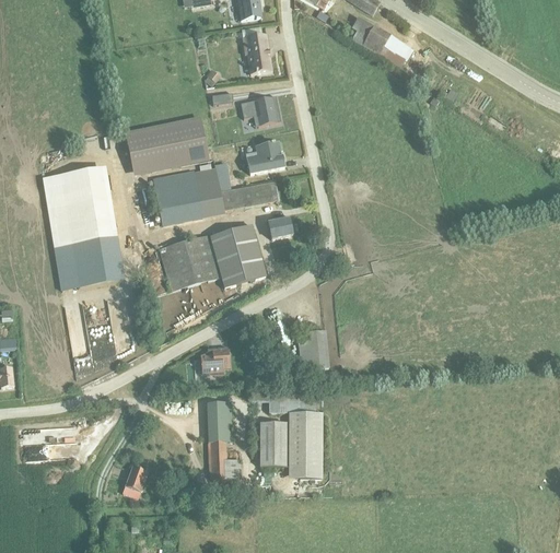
[(235,0),(236,9),(238,9),(240,20),(260,16),(259,7),(260,7),(259,0),(235,0)]
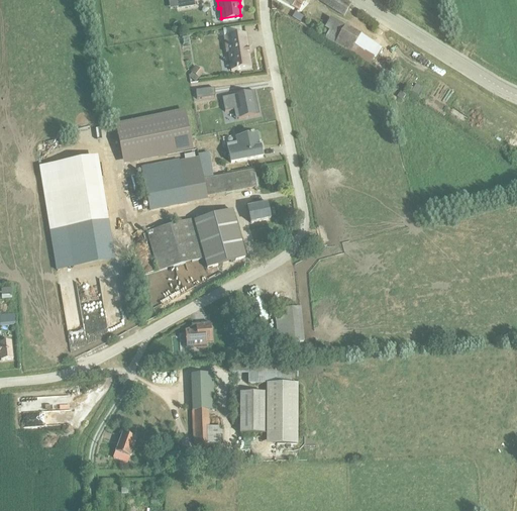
[(321,0),(342,13),(350,1),(348,0),(321,0)]
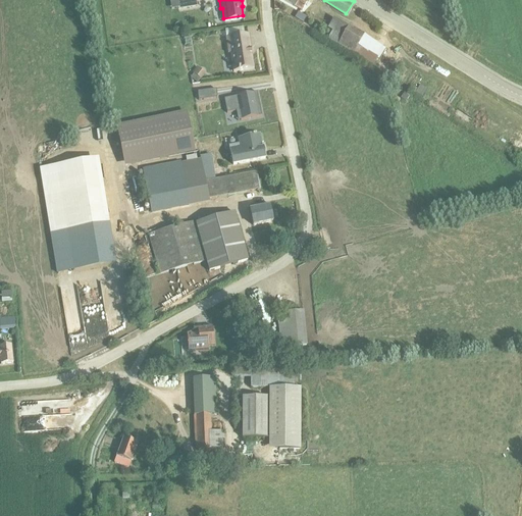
[(295,6),(292,12),(303,19),(307,14),(295,6)]
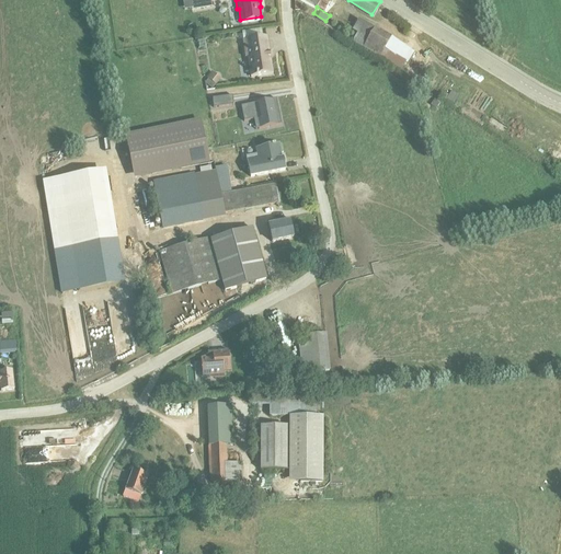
[(363,44),(374,25),(358,15),(352,26),(356,30),(352,37),(363,44)]
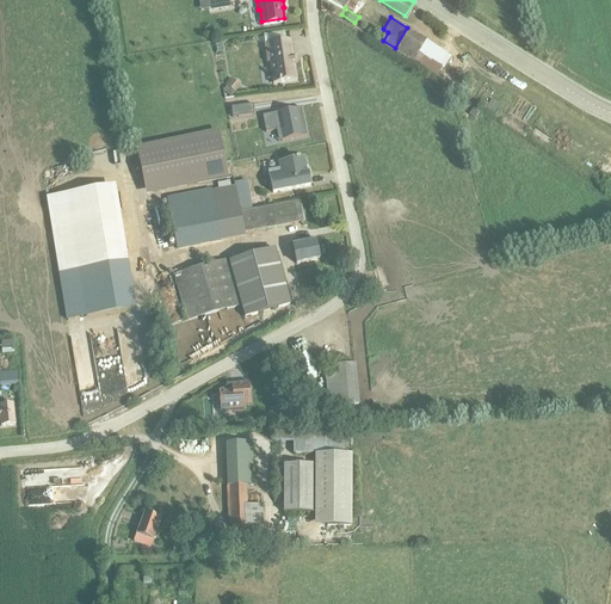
[(407,28),(395,48),(437,73),(442,65),(443,66),(451,53),(426,37),(408,26),(407,28)]
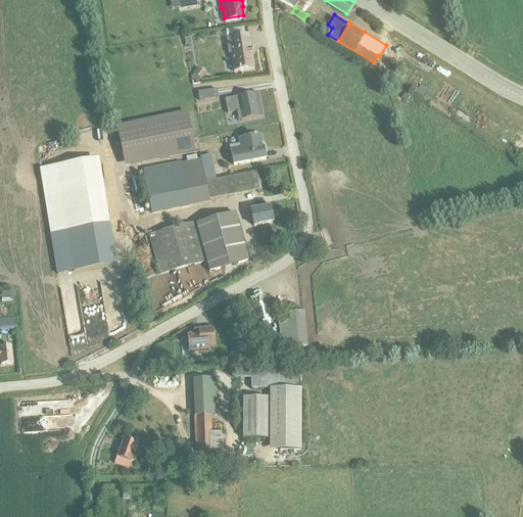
[(248,31),(226,34),(228,50),(230,49),(233,68),(254,65),(248,31)]
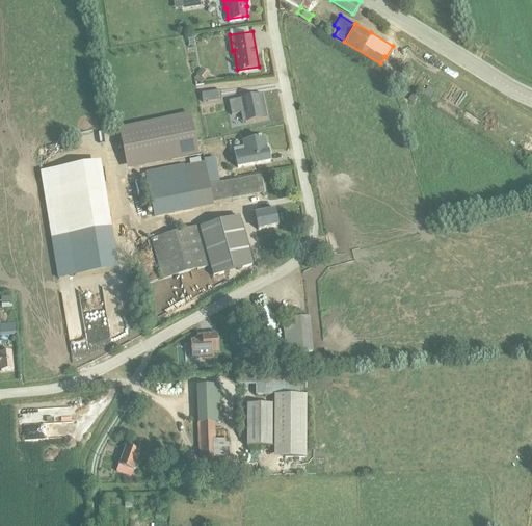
[(197,32),(189,33),(189,53),(197,52),(197,32)]
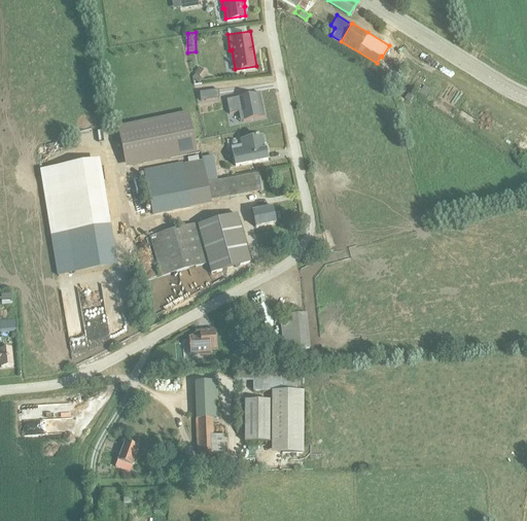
[(195,70),(191,74),(199,79),(207,70),(199,64),(195,70)]
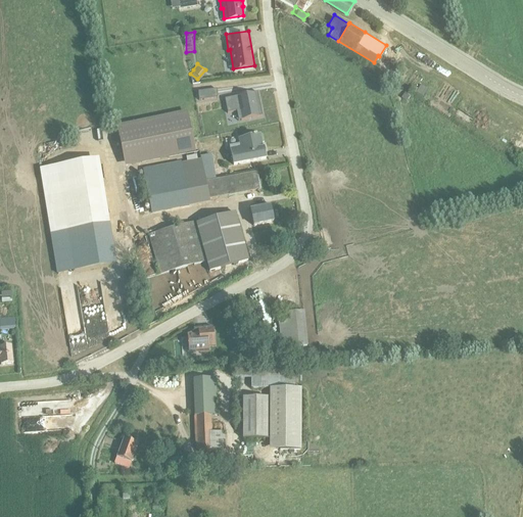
[(413,82),(411,86),(423,92),(428,85),(421,81),(419,85),(413,82)]
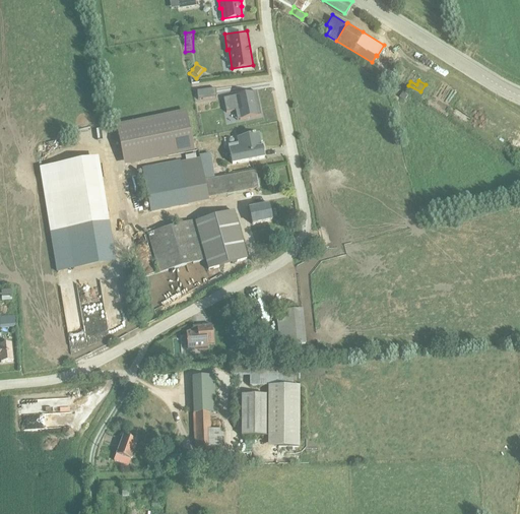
[(234,82),(209,85),(211,97),(217,95),(217,99),(236,95),(234,82)]
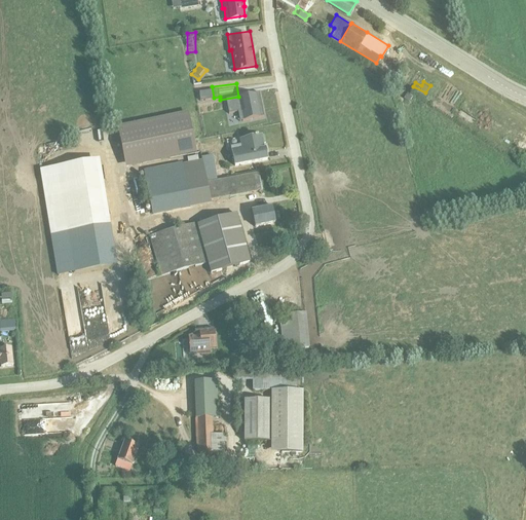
[(246,99),(243,99),(247,114),(250,114),(264,111),(260,91),(249,94),(247,96),(246,99)]
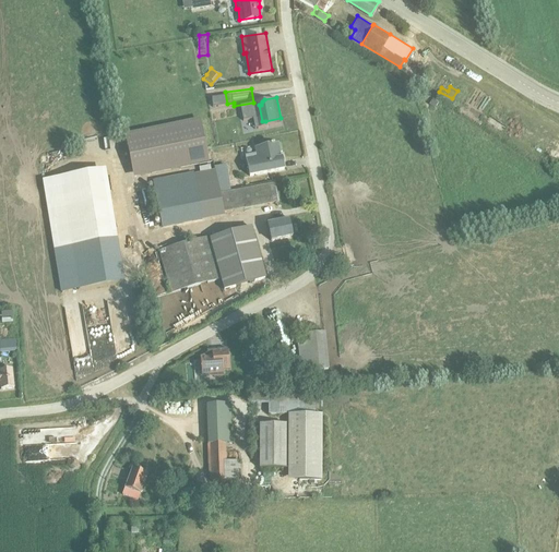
[(200,115),(125,129),(133,174),(209,158),(200,115)]
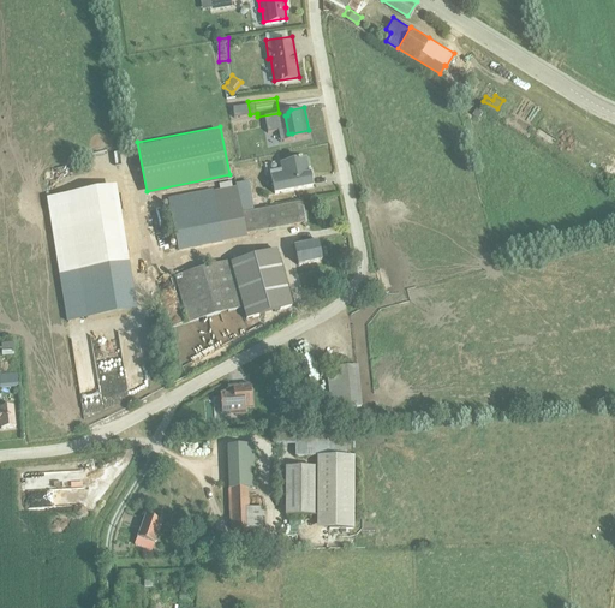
[(281,166),(269,168),(274,190),(312,183),(310,170),(309,170),(308,165),(309,164),(308,156),(306,156),(305,155),(280,160),(281,166)]
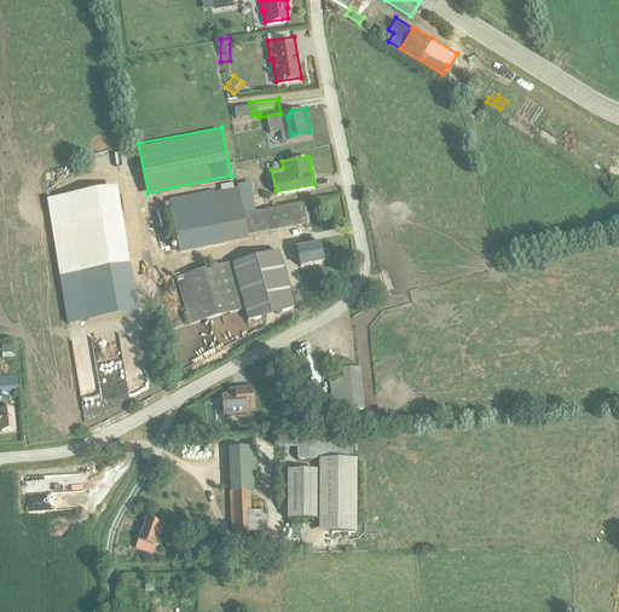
[(214,186),(167,196),(169,207),(172,209),(179,248),(248,235),(248,231),(308,220),(304,200),(243,211),(238,184),(232,185),(231,178),(219,180),(221,188),(215,189),(214,186)]
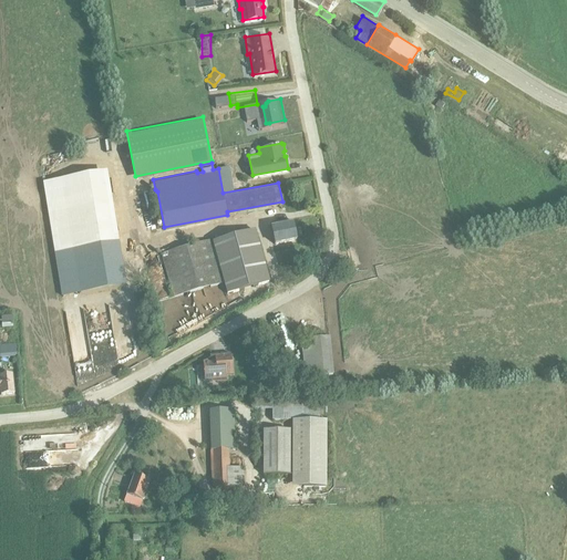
[(106,166),(43,178),(62,293),(125,282),(110,188),(113,187),(110,166),(106,166)]
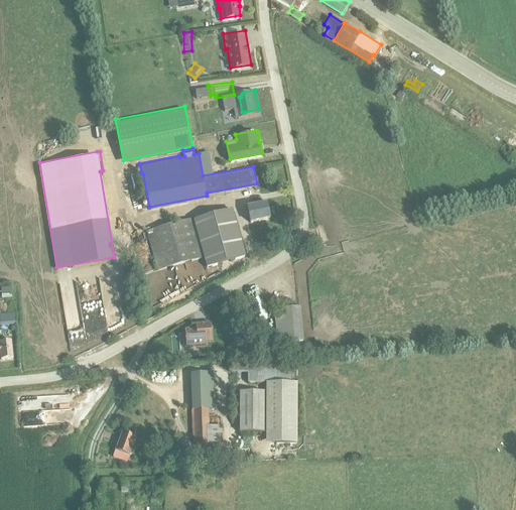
[(222,159),(209,161),(210,171),(224,168),(222,159)]
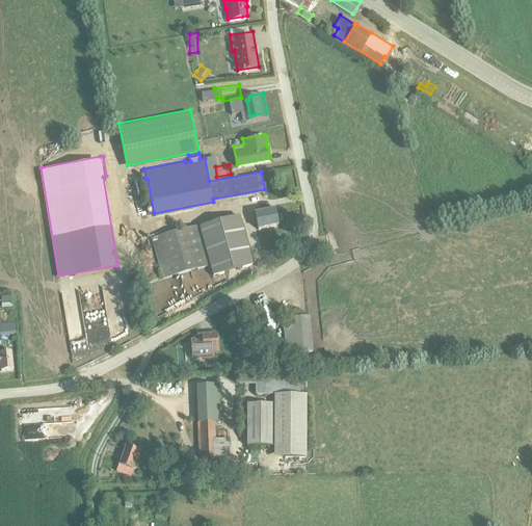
[(265,208),(255,210),(258,226),(277,221),(274,204),(265,206),(265,208)]
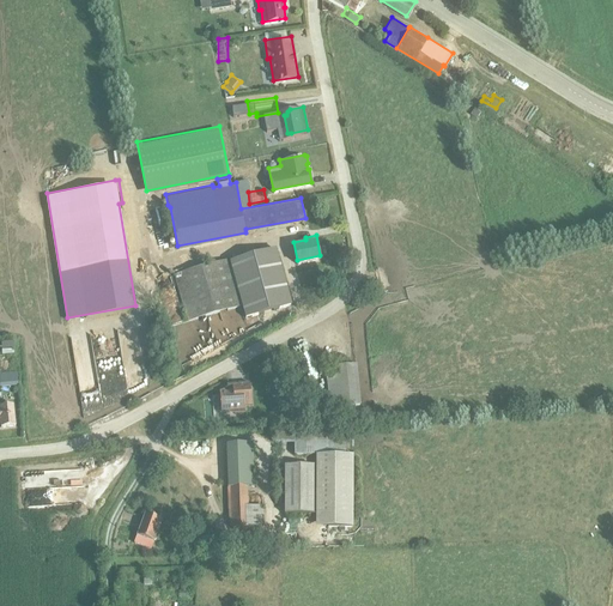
[(229,255),(175,271),(188,317),(242,302),(246,314),(291,301),(275,244),(229,258),(229,255)]
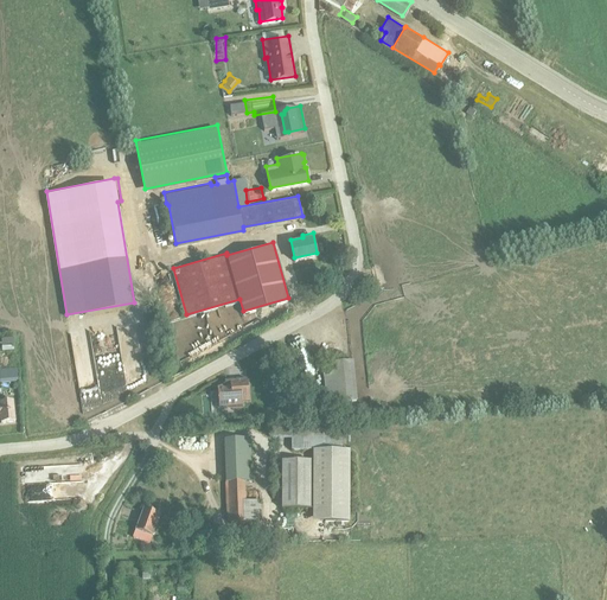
[(13,334),(1,336),(2,343),(1,343),(2,346),(14,345),(14,342),(13,342),(13,334)]
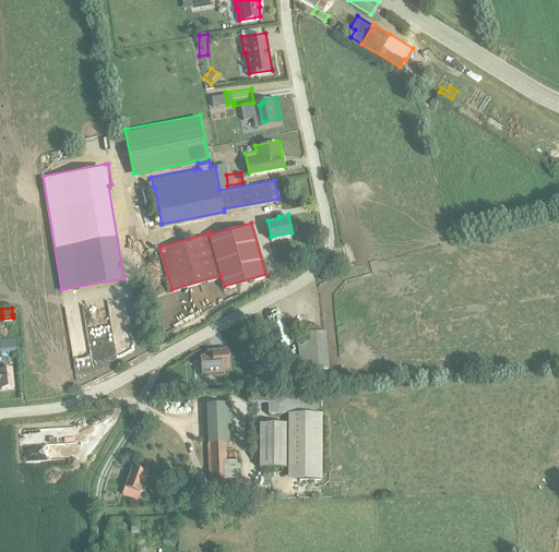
[(324,328),(297,332),(301,368),(328,366),(324,328)]
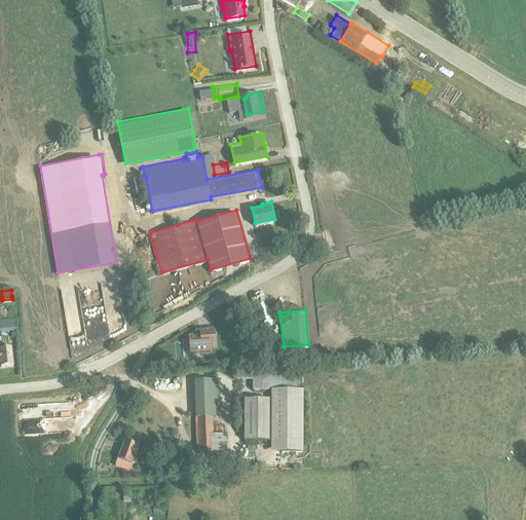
[(14,316),(0,316),(0,324),(0,329),(14,328),(14,316)]
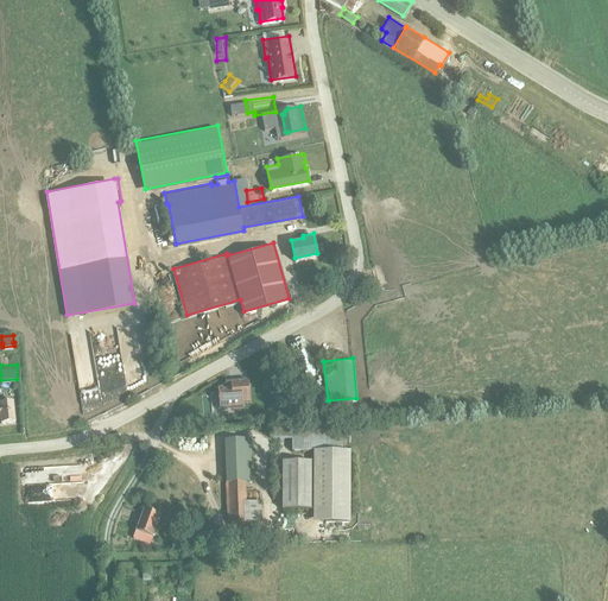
[(240,391),(248,391),(247,375),(225,378),(226,385),(219,385),(220,404),(223,404),(229,405),(241,406),(241,399),(240,391)]
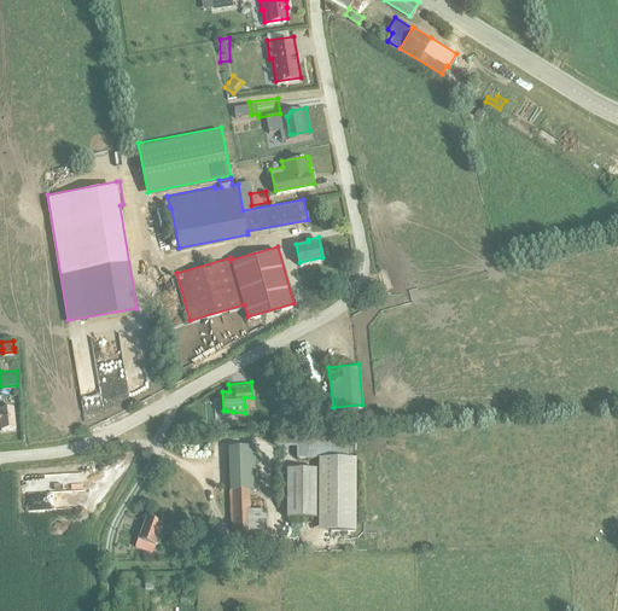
[(0,420),(1,426),(16,425),(13,405),(0,405),(0,420)]
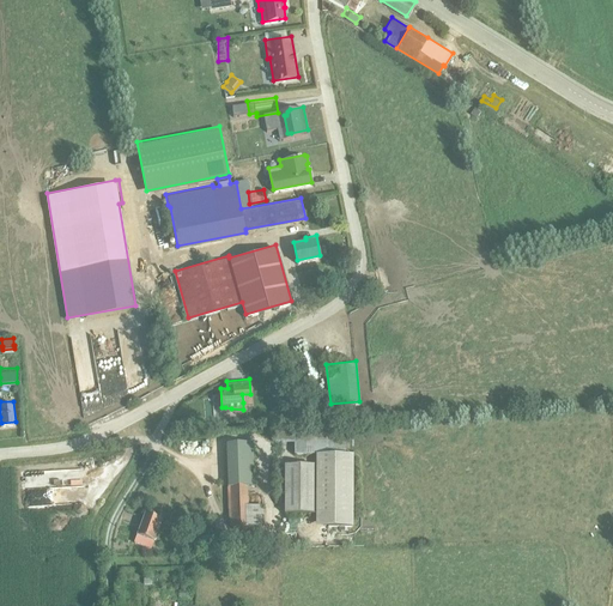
[(298,408),(279,411),(279,419),(280,424),(286,424),(286,426),(302,425),(301,416),(298,416),(298,408)]
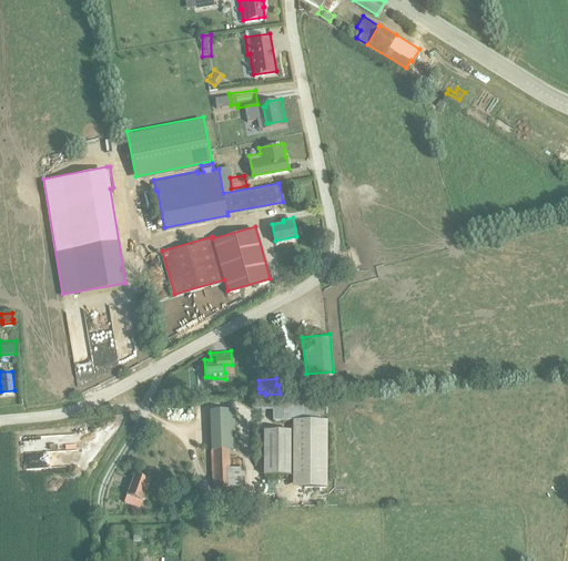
[(272,396),(254,397),(254,407),(272,407),(272,418),(292,418),(292,485),(327,485),(327,417),(324,417),(324,396),(272,396)]
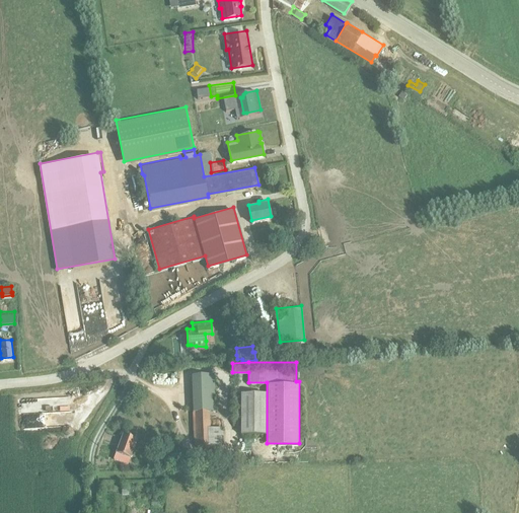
[(214,372),(191,373),(194,443),(223,442),(223,425),(211,426),(209,409),(215,409),(214,372)]
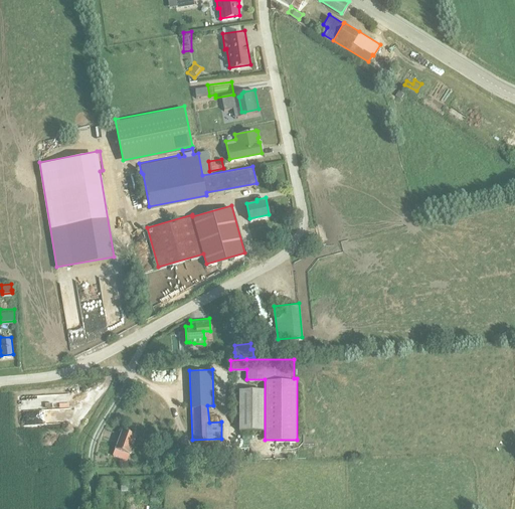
[(264,388),(238,388),(238,429),(264,429),(264,388)]
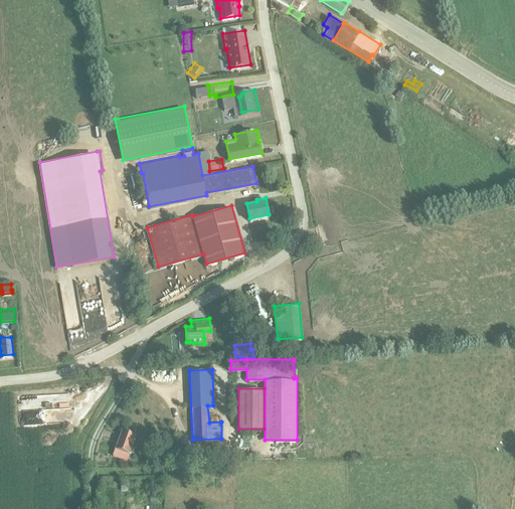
[(60,392),(61,401),(72,400),(71,391),(60,392)]
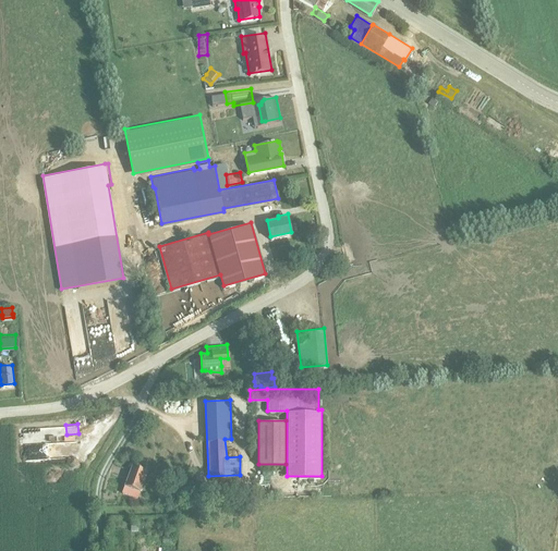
[(132,464),(123,488),(138,494),(147,469),(132,464)]
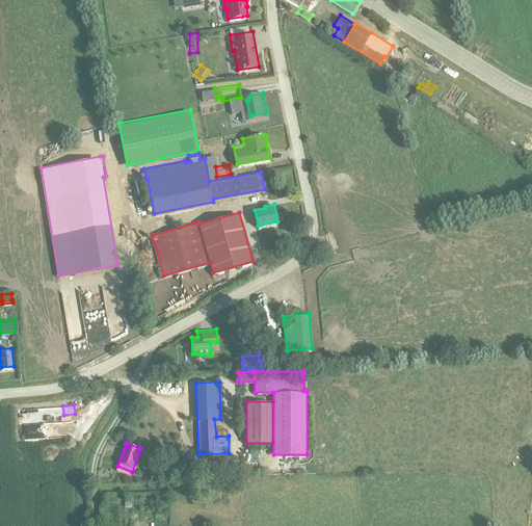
[(159,459),(151,459),(151,477),(165,477),(165,470),(159,470),(159,459)]
